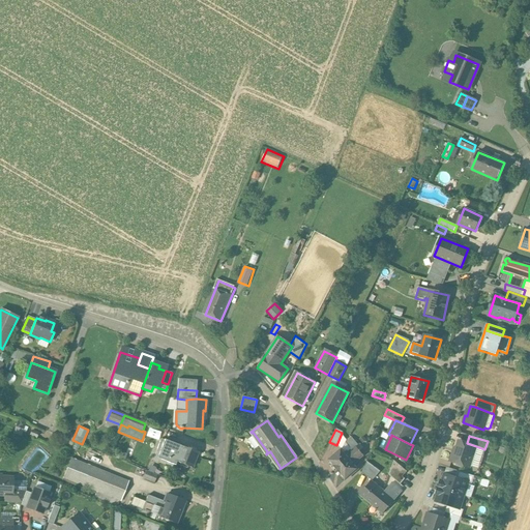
[(358,446),(350,437),(345,441),(353,451),(355,449),(358,446)]
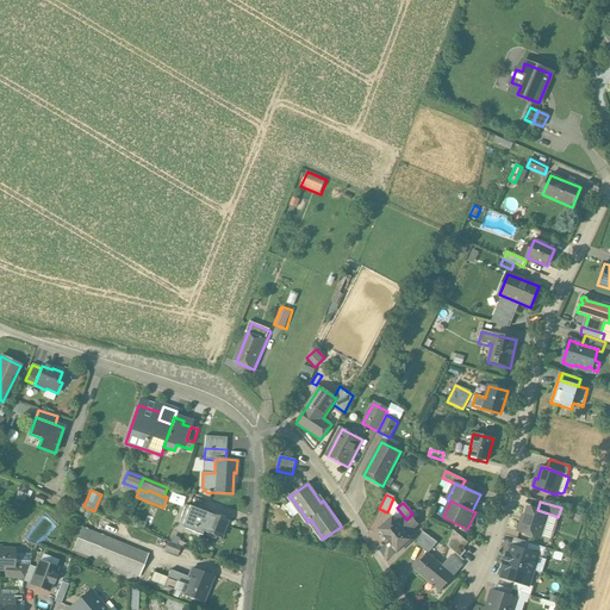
[(210,515),(190,506),(181,528),(203,536),(204,531),(221,539),(228,521),(211,514),(210,515)]
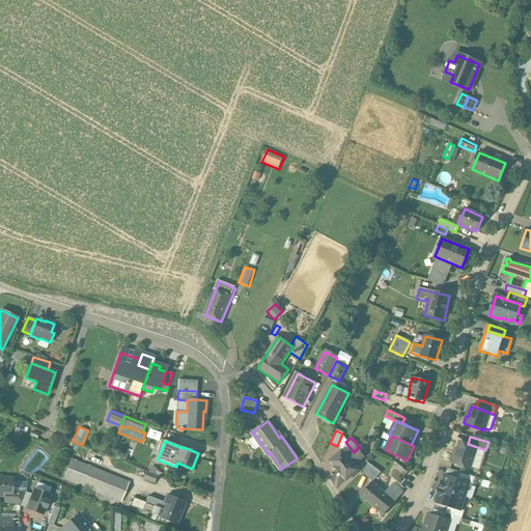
[(468,444),(460,442),(456,454),(454,453),(451,463),(470,469),(477,447),(468,444)]
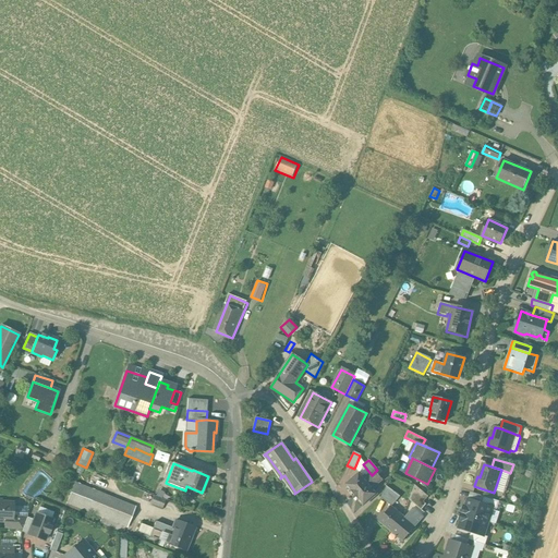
[(358,477),(347,487),(354,496),(377,476),(374,473),(372,475),(362,483),(358,477)]
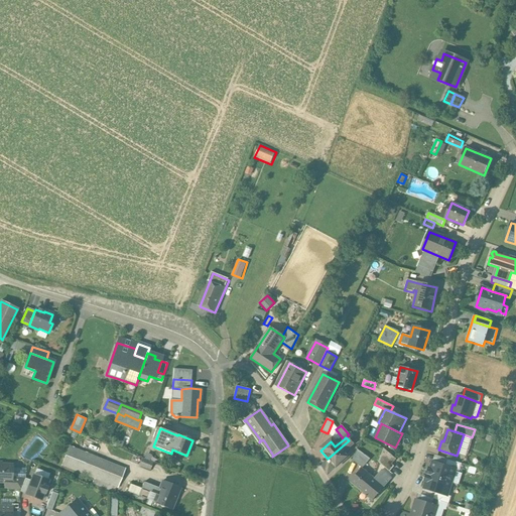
[(349,440),(328,459),(336,468),(346,459),(342,454),(353,445),(349,440)]
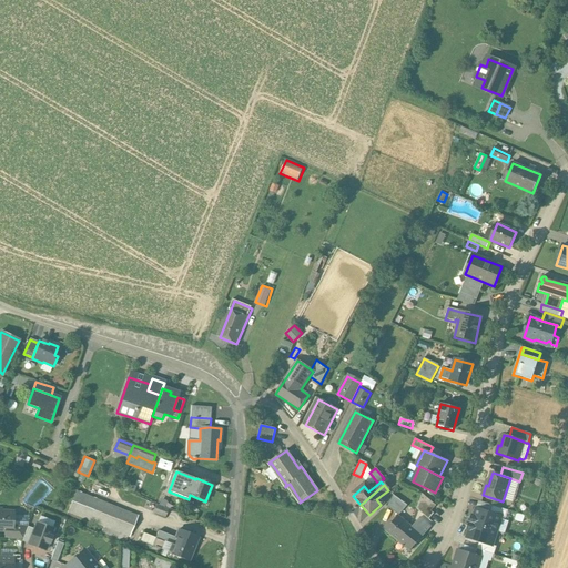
[(138,517),(77,492),(68,513),(129,538),(138,517)]
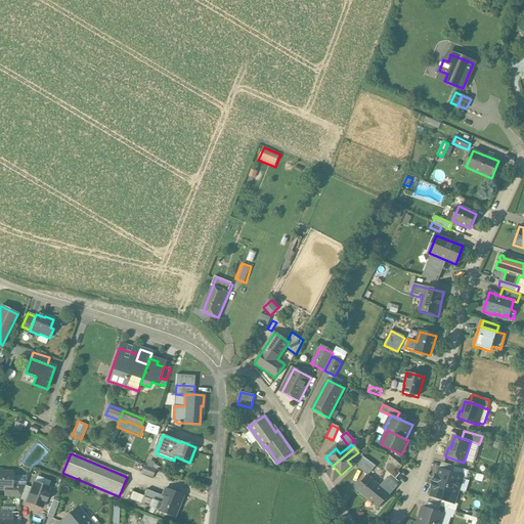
[(402,467),(389,455),(387,463),(398,472),(402,467)]
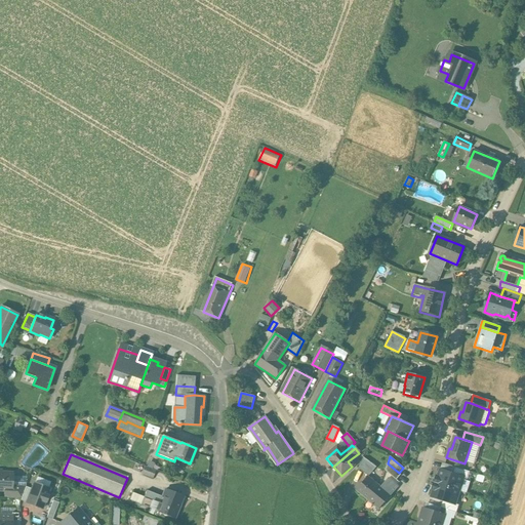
[(375,469),(363,458),(358,470),(368,478),(368,477),(375,469)]
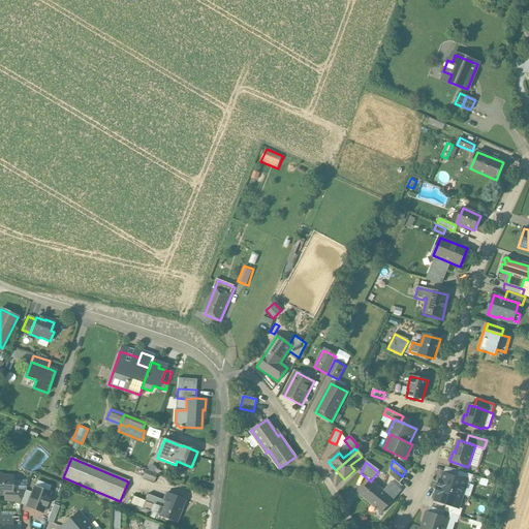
[(402,476),(391,467),(389,474),(400,484),(404,478),(402,476)]
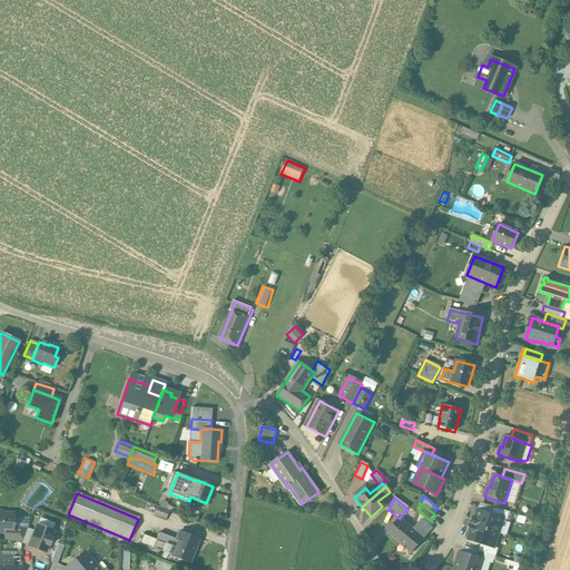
[(169,512),(157,507),(154,516),(165,520),(169,512)]
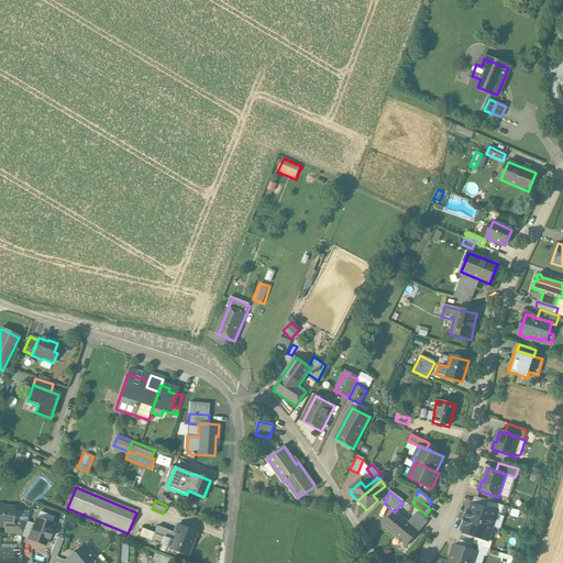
[(504,506),(487,500),(485,508),(498,512),(501,514),(504,506)]
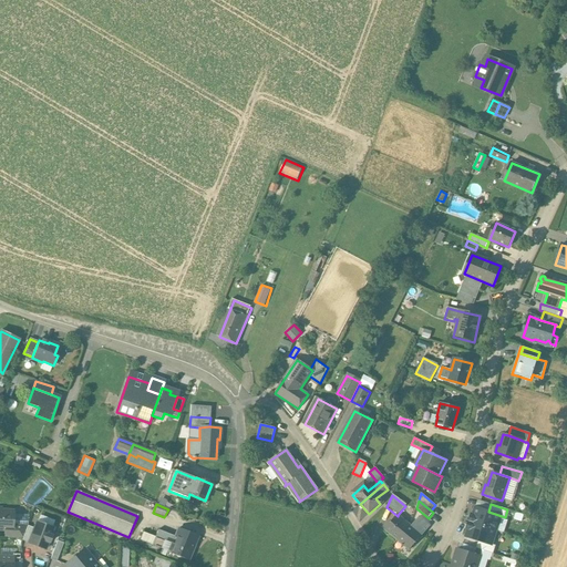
[(488,512),(475,507),(472,514),(471,514),(471,515),(470,521),(468,521),(468,522),(497,531),(502,516),(488,512)]
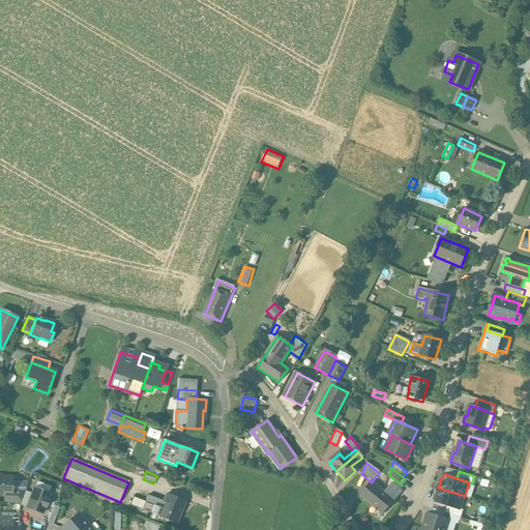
[(0,476),(0,475),(0,494),(5,495),(11,496),(11,491),(12,481),(9,478),(2,478),(0,476)]
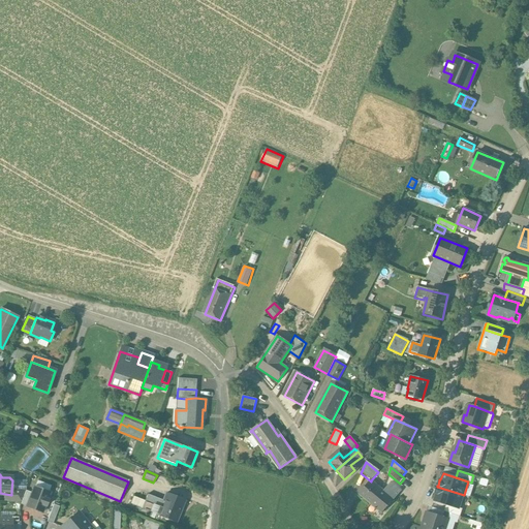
[(371,481),(360,495),(371,504),(382,490),(371,480),(371,481)]
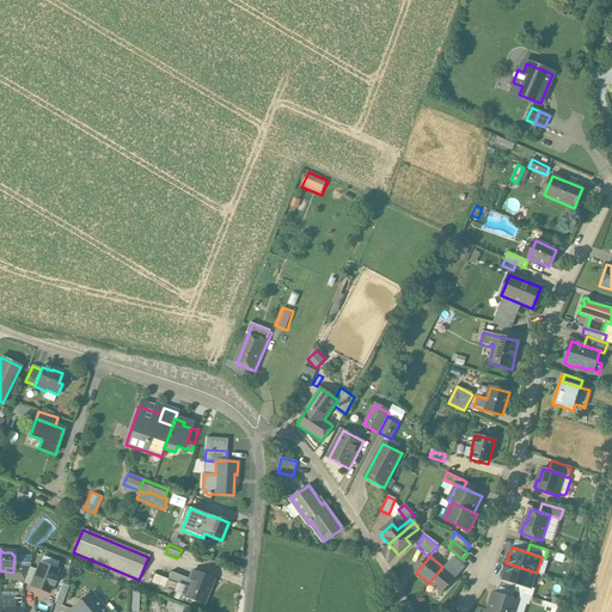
[(461,568),(453,561),(446,569),(454,577),(461,568)]
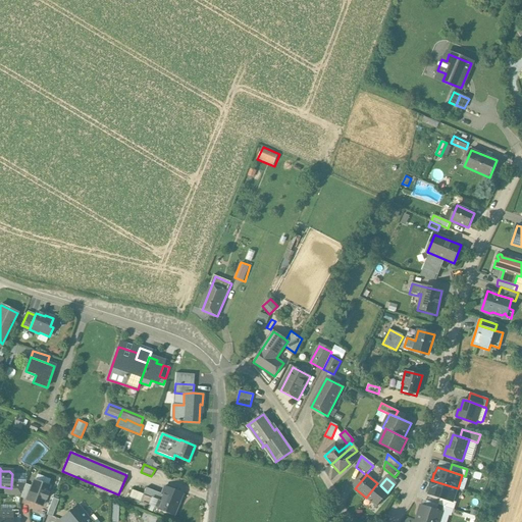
[(49,486),(34,480),(32,486),(27,500),(42,506),(44,500),(46,500),(48,493),(47,493),(49,486)]
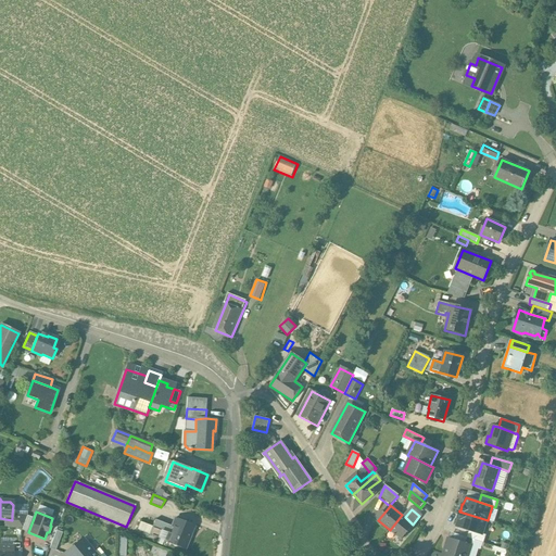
[(488,520),(459,512),(458,518),(457,518),(457,519),(458,519),(456,526),(469,530),(482,534),(483,534),(488,520)]
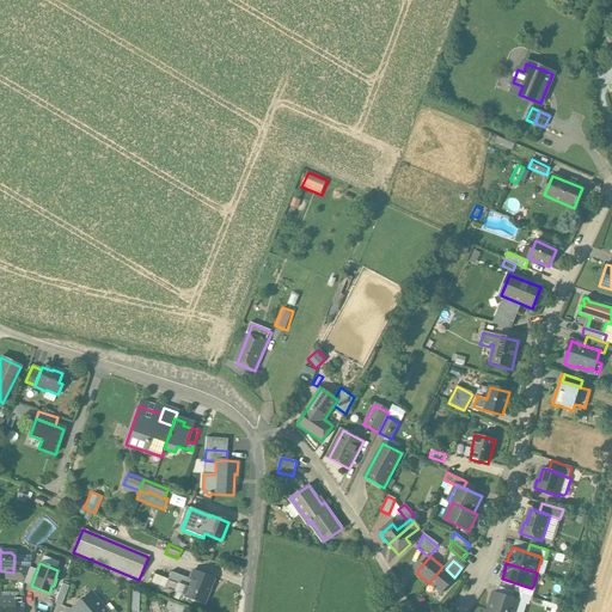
[(30,567),(13,567),(13,573),(6,571),(6,580),(25,581),(30,568),(30,567)]
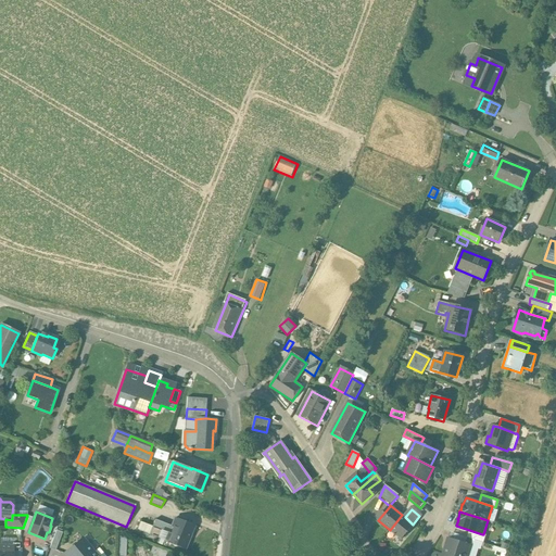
[(402,515),(390,530),(401,539),(413,525),(405,517),(402,515)]
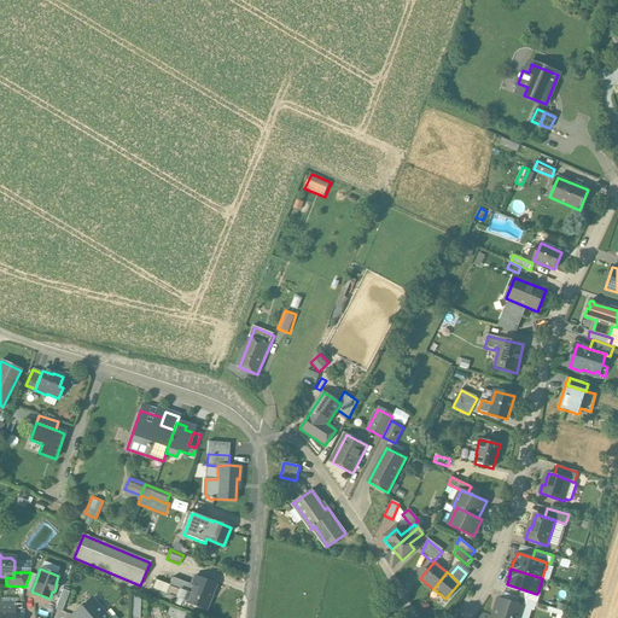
[(38,576),(30,573),(25,587),(24,589),(31,592),(38,576)]
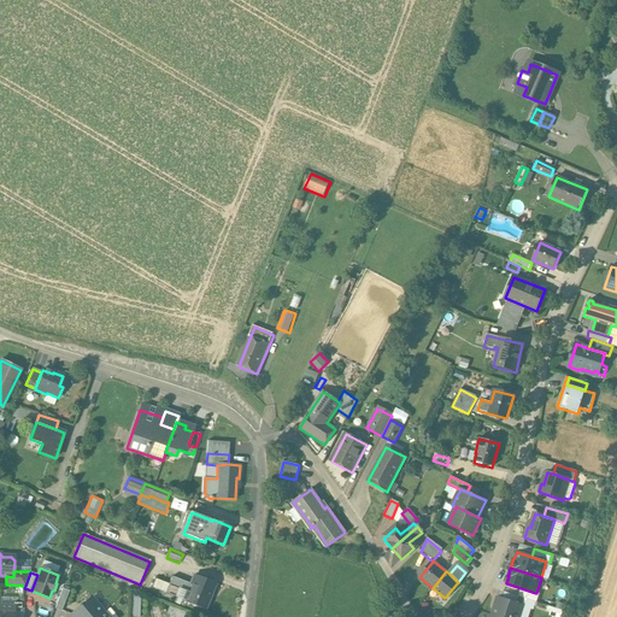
[(216,585),(193,576),(189,585),(183,603),(205,611),(216,585)]
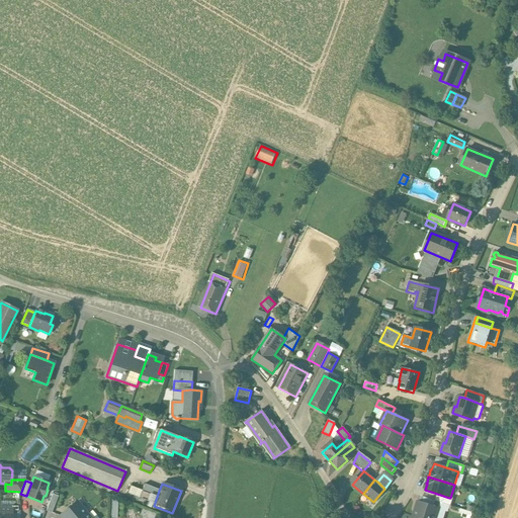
[(159,491),(145,485),(139,500),(154,506),(159,491)]
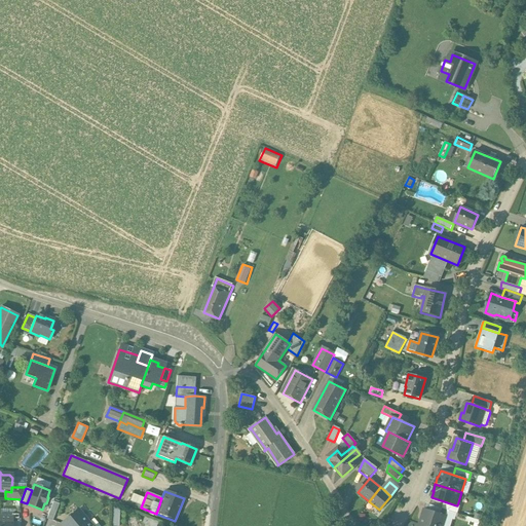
[(142,504),(144,496),(133,493),(130,501),(142,504)]
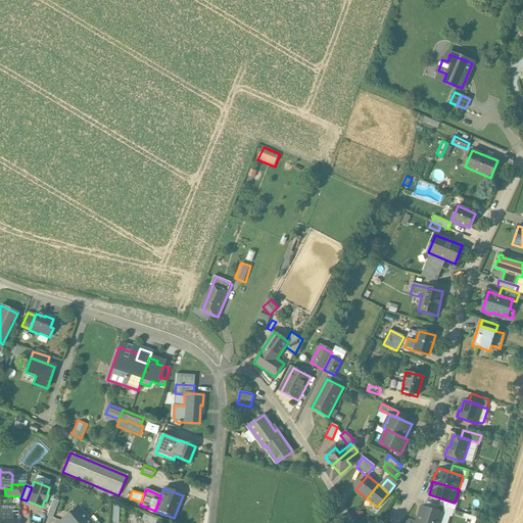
[(53,517),(58,500),(52,497),(47,515),(53,517)]
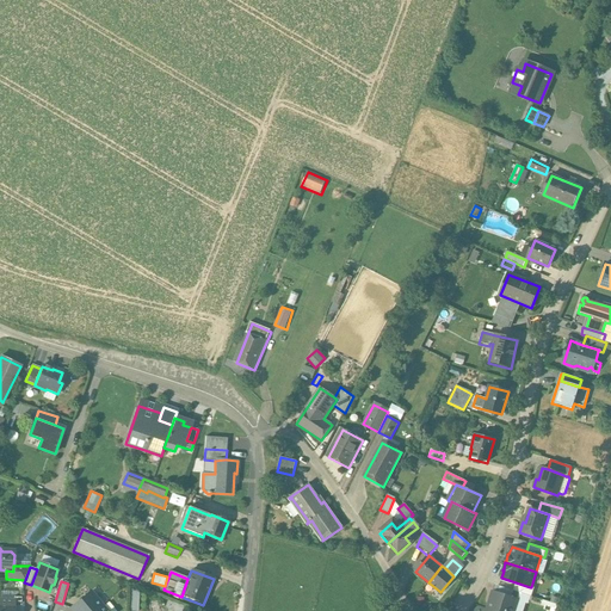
[(530,587),(516,582),(513,591),(520,593),(531,597),(535,588),(531,587),(530,587)]
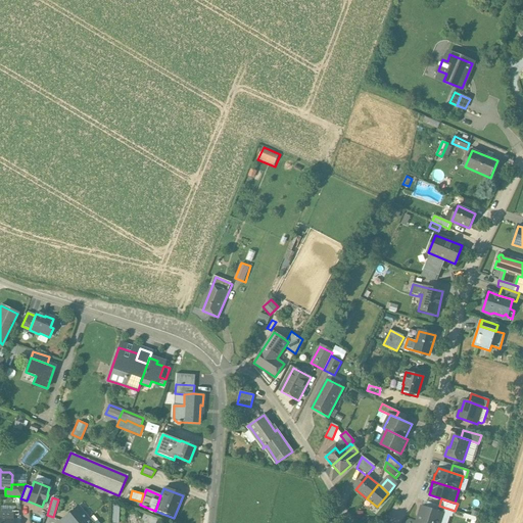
[(78,507),(60,521),(61,522),(81,522),(87,518),(78,507)]
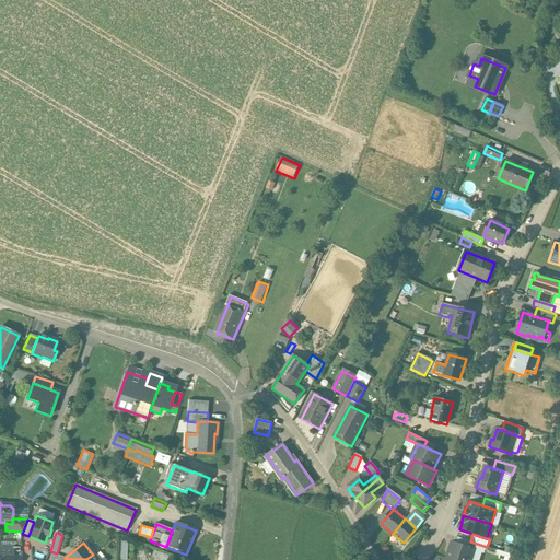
[(468,548),(452,543),(446,558),(452,559),(470,559),(475,550),(468,548)]
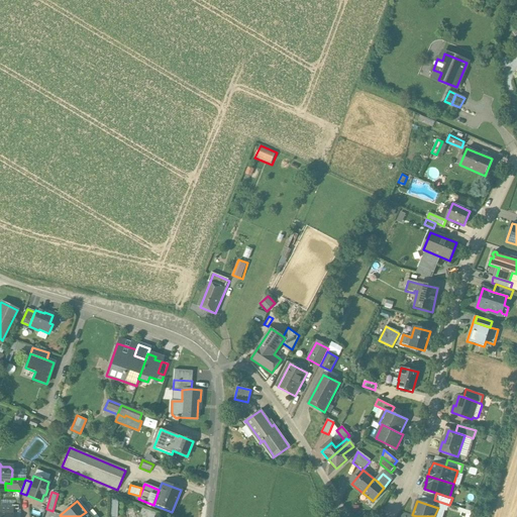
[(460,508),(459,515),(471,516),(472,510),(460,508)]
